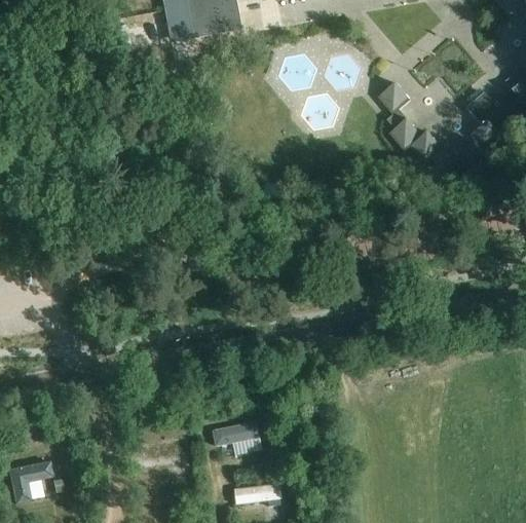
[(185,0),(192,37),(240,28),(235,0),(185,0)]
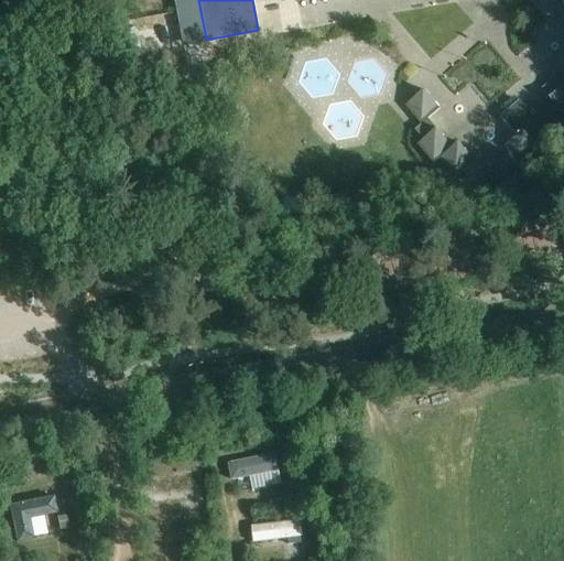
[(563,81),(544,98),(550,105),(554,101),(563,112),(563,0),(562,0),(563,1),(563,81)]
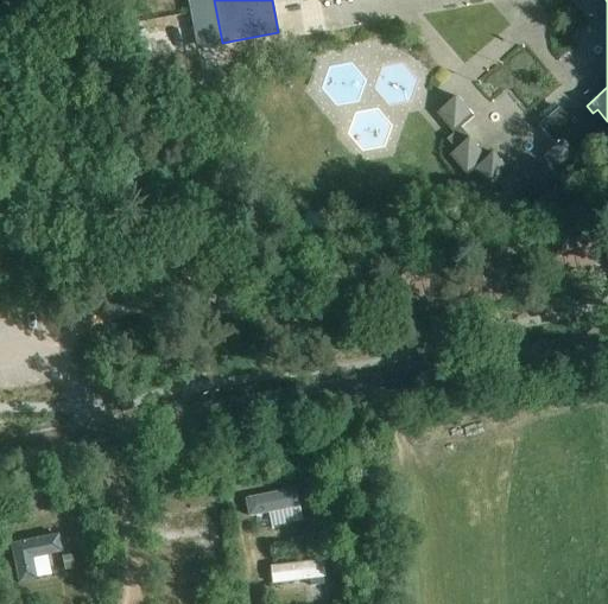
[(475,114),(457,94),(436,112),(454,131),(447,137),(455,147),(449,152),(467,173),(473,167),(491,188),(498,182),(515,202),(534,185),(545,198),(567,180),(563,176),(583,158),(569,142),(596,118),(586,105),(571,118),(559,105),(539,124),(556,142),(543,154),(549,160),(529,178),(518,165),(512,170),(494,150),(487,156),(462,126),(475,114)]
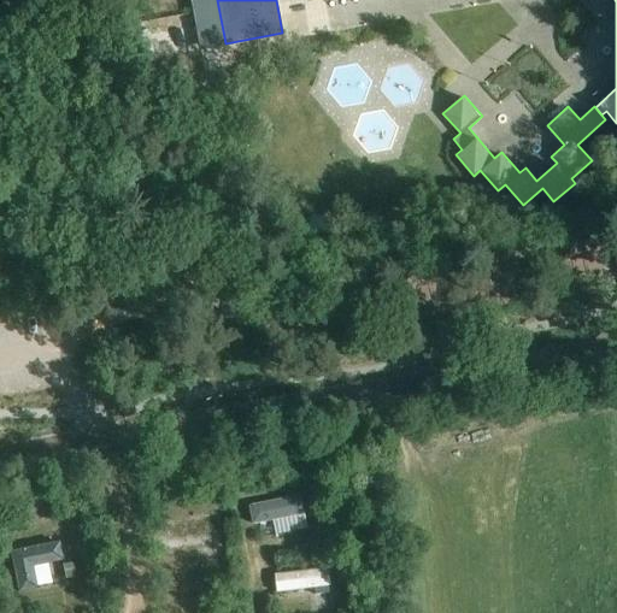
[(260,529),(259,512),(221,514),(221,531),(260,529)]
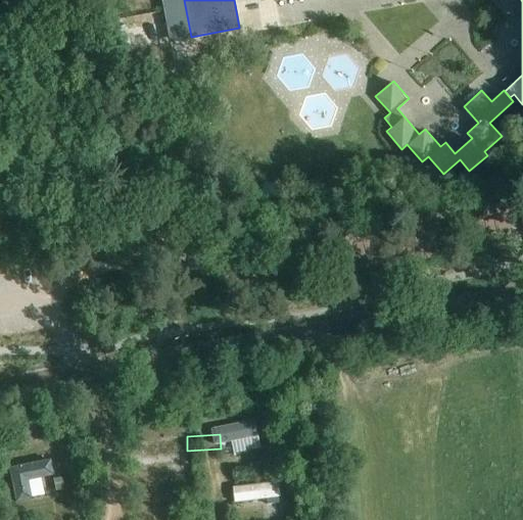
[(279,439),(270,440),(272,454),(281,453),(279,439)]
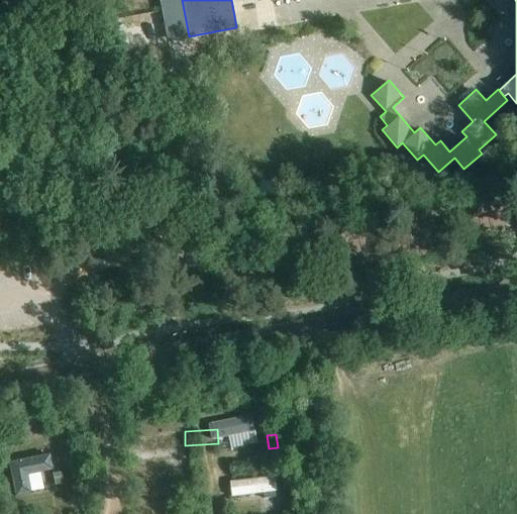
[(138,446),(128,447),(130,460),(140,458),(138,446)]
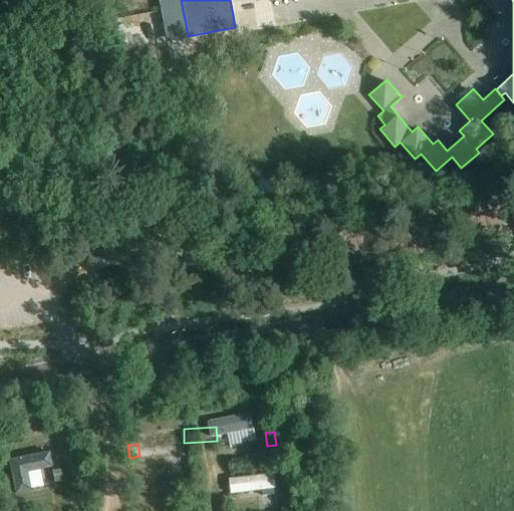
[(291,465),(278,467),(278,475),(292,473),(291,465)]
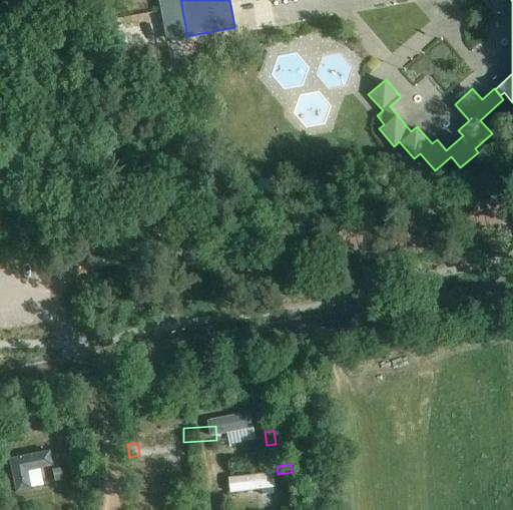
[(60,465),(52,467),(54,480),(62,479),(60,465)]
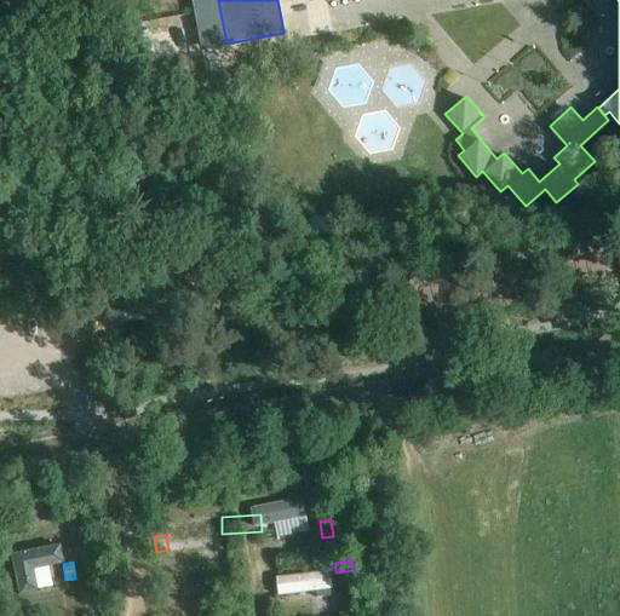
[(240,604),(296,600),(294,581),(239,585),(240,604)]
